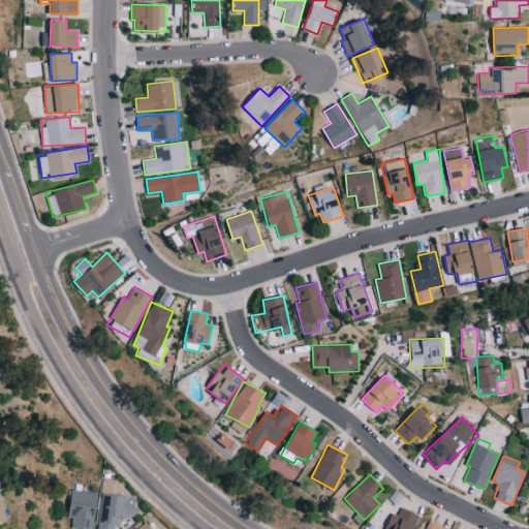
[(93,528),(98,493),(72,490),(68,518),(73,518),(72,528),(83,528),(93,528)]
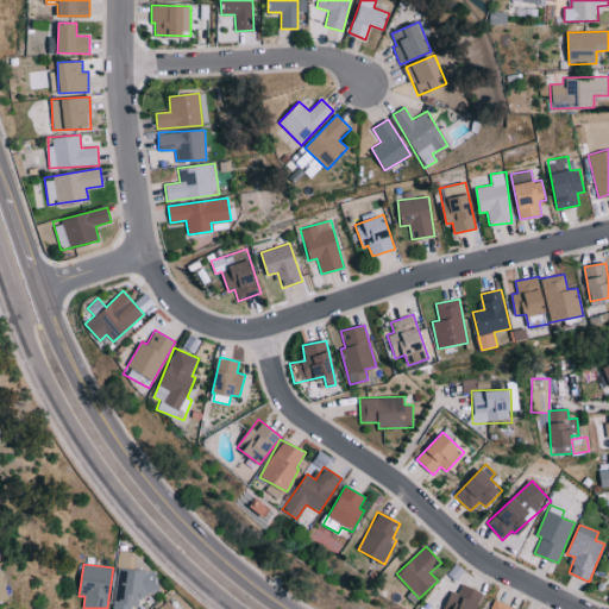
[(158,573),(119,567),(112,608),(130,608),(132,604),(138,606),(139,591),(155,595),(158,573)]
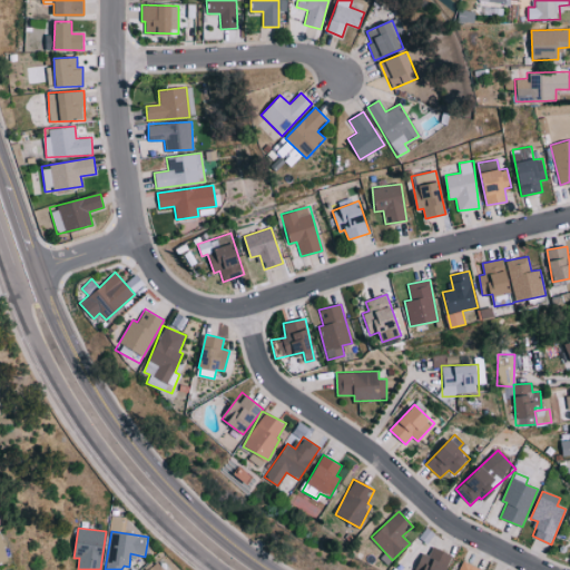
[(446,569),(454,557),(433,546),(429,556),(424,553),(414,569),(446,569)]
